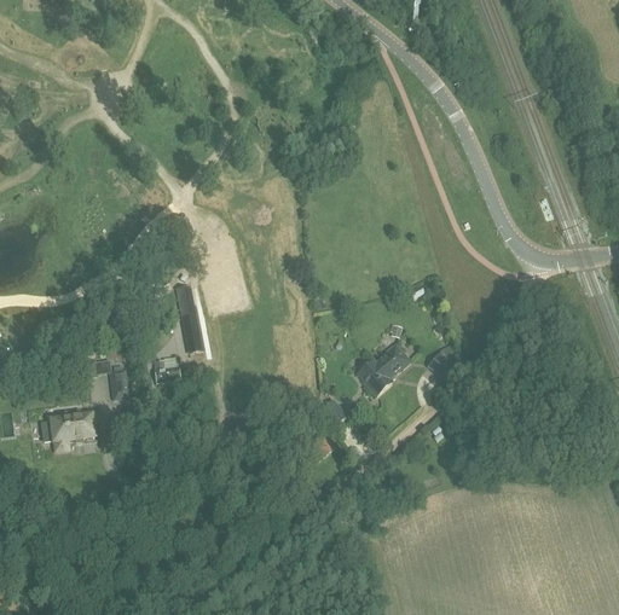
[(618,135),(608,139),(612,150),(618,148),(618,135)]
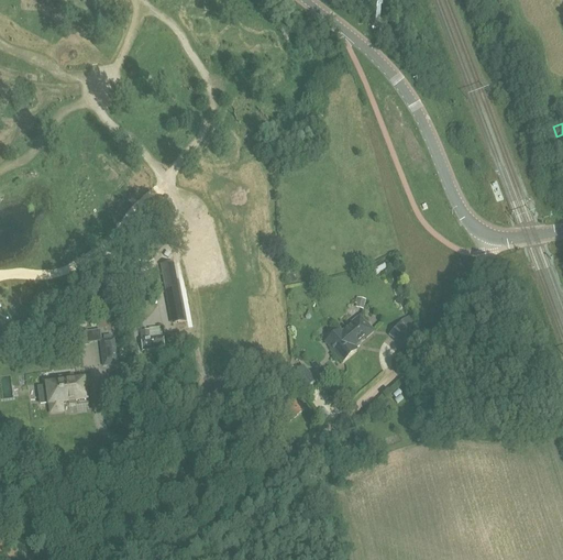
[(386,265),(382,259),(375,263),(379,270),(386,265)]
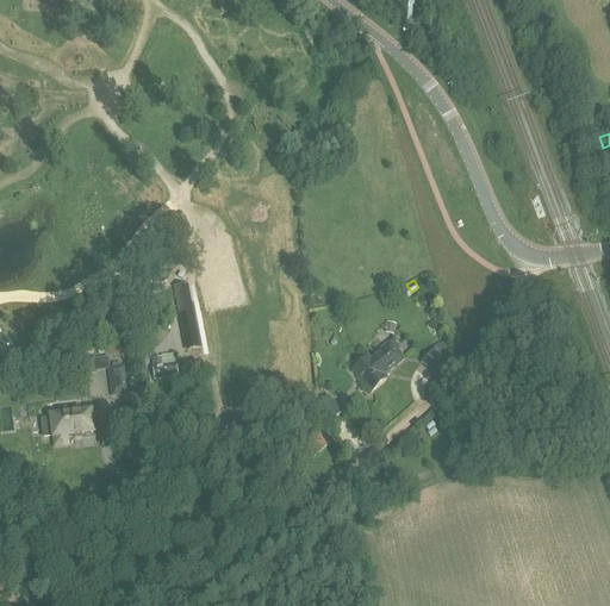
[(187,281),(174,285),(180,318),(186,348),(188,348),(198,345),(201,345),(192,301),(191,301),(187,281)]
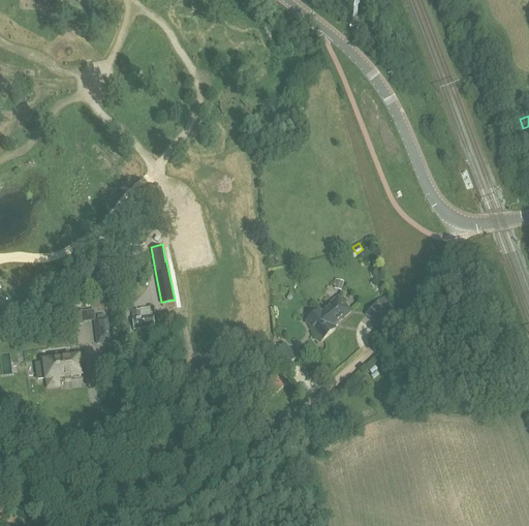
[(334,286),(342,288),(344,279),(336,276),(334,282),(335,282),(334,286)]
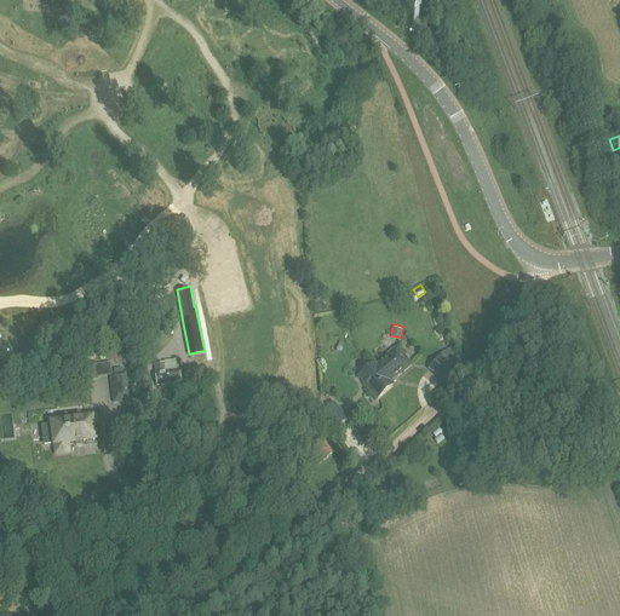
[(389,353),(377,363),(374,366),(386,380),(389,378),(402,367),(402,368),(411,361),(403,352),(402,353),(396,346),(395,347),(388,353),(389,353)]
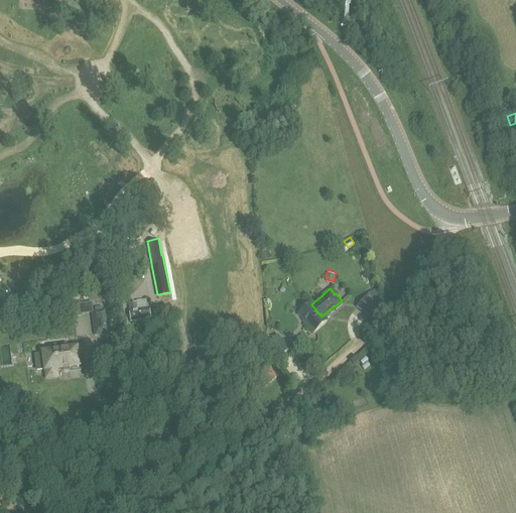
[(358,303),(371,314),(380,304),(367,292),(358,303)]
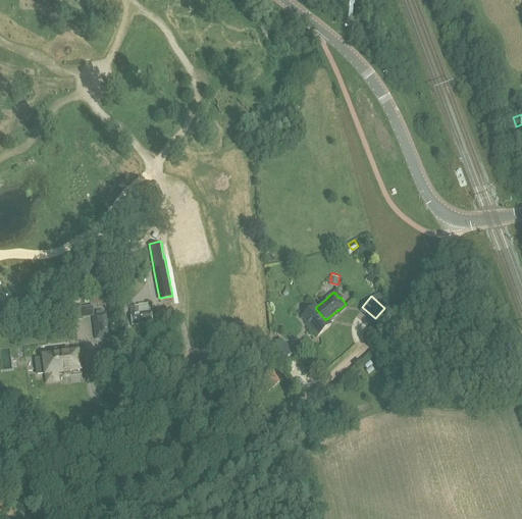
[(131,305),(133,322),(152,319),(150,309),(146,310),(146,303),(131,305)]
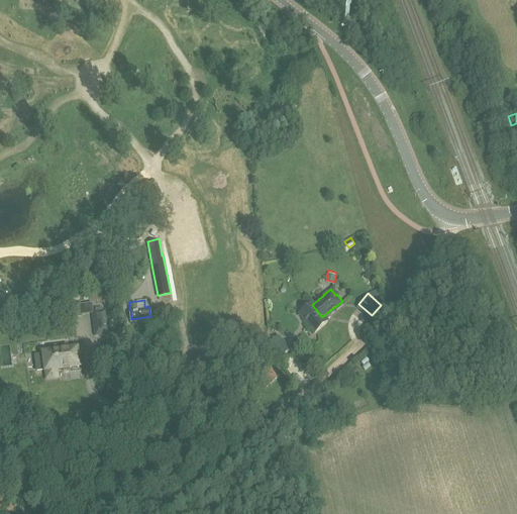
[(92,311),(95,334),(109,332),(106,307),(93,309),(92,301),(80,302),(80,301),(66,302),(68,315),(81,314),(81,312),(92,311)]
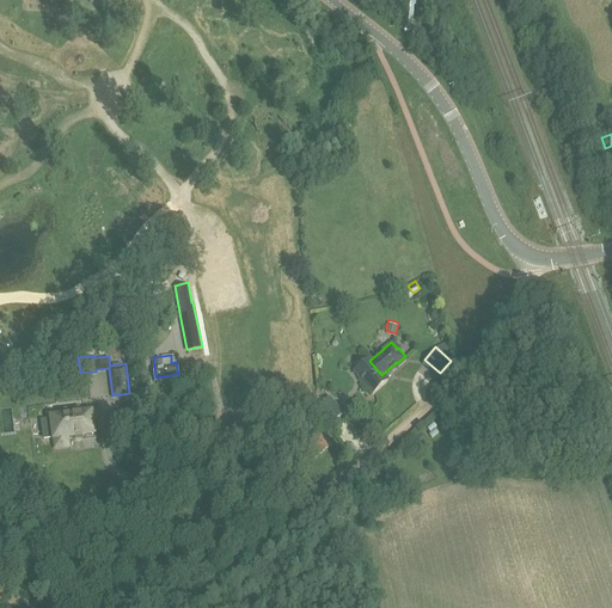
[(355,368),(373,390),(387,376),(384,373),(381,375),(369,361),(372,358),(369,356),(355,368)]
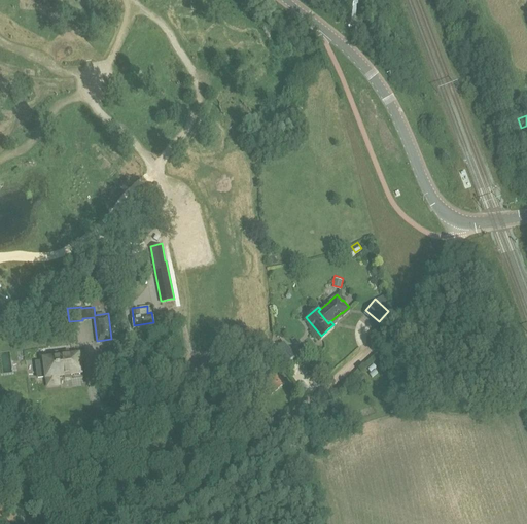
[(377,321),(367,329),(372,334),(381,326),(377,321)]
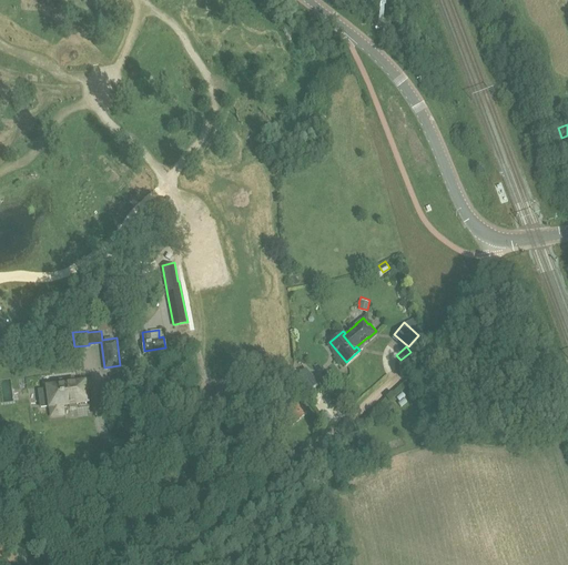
[(295,375),(307,390),(317,381),(305,366),(295,375)]
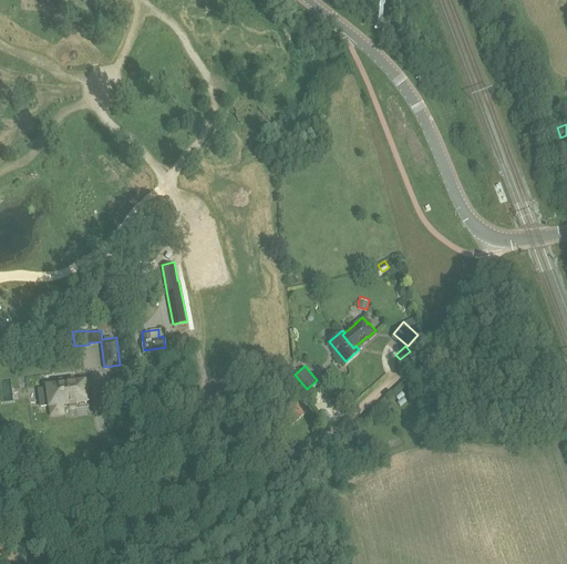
[(50,404),(51,412),(63,411),(62,403),(86,400),(84,380),(47,385),(47,386),(38,387),(40,404),(49,403),(49,404),(50,404)]
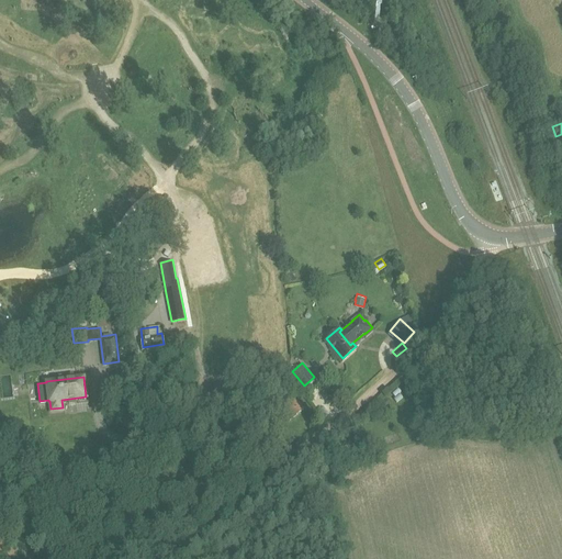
[(395,393),(400,398),(413,384),(408,380),(395,393)]
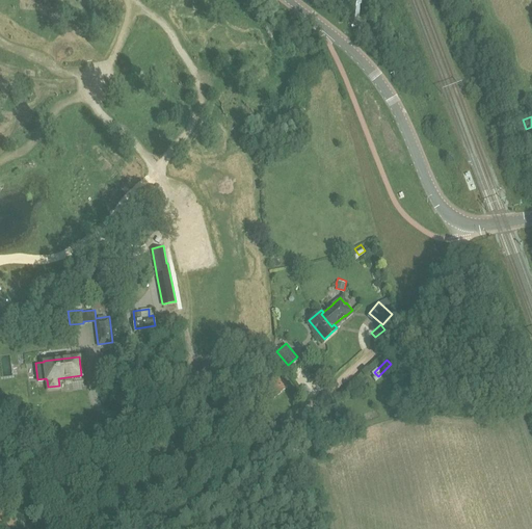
[(270,392),(273,396),(287,385),(274,370),(265,378),(274,389),(270,392)]
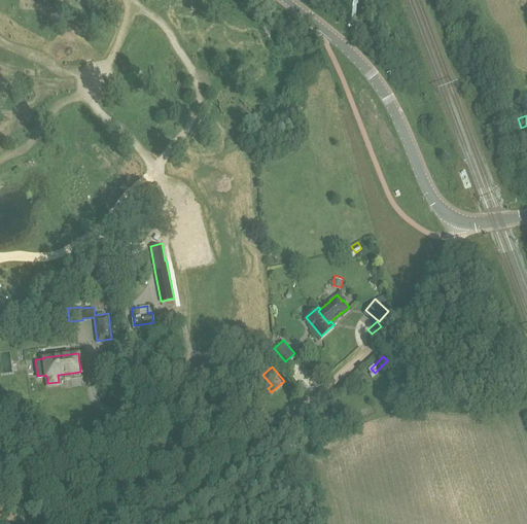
[(351,380),(354,385),(366,375),(362,371),(351,380)]
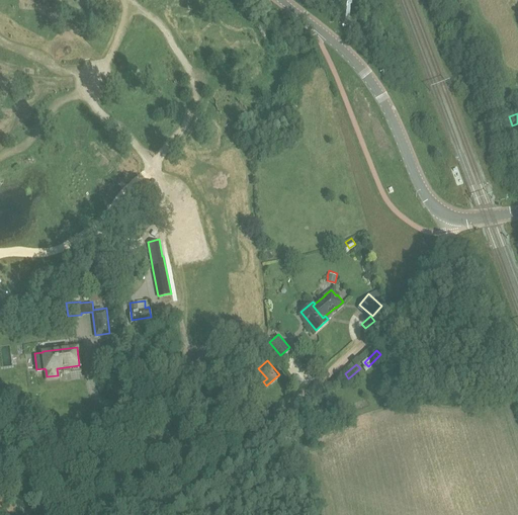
[(170,377),(171,387),(182,385),(181,376),(170,377)]
